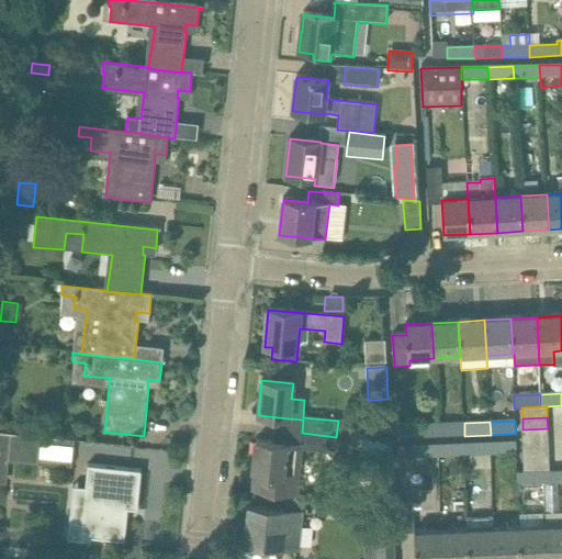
[(438,424),(438,437),(464,436),(464,423),(438,424)]
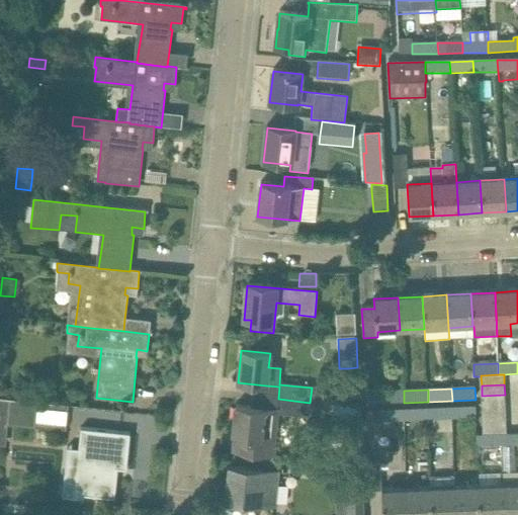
[(404,403),(404,391),(366,393),(366,405),(404,403)]
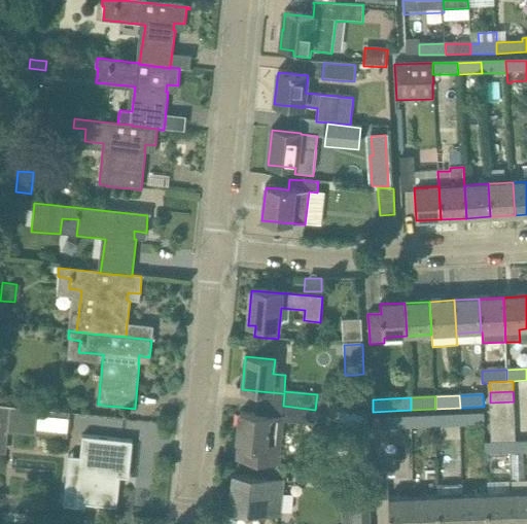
[(490,413),(514,412),(514,402),(490,403),(490,413)]
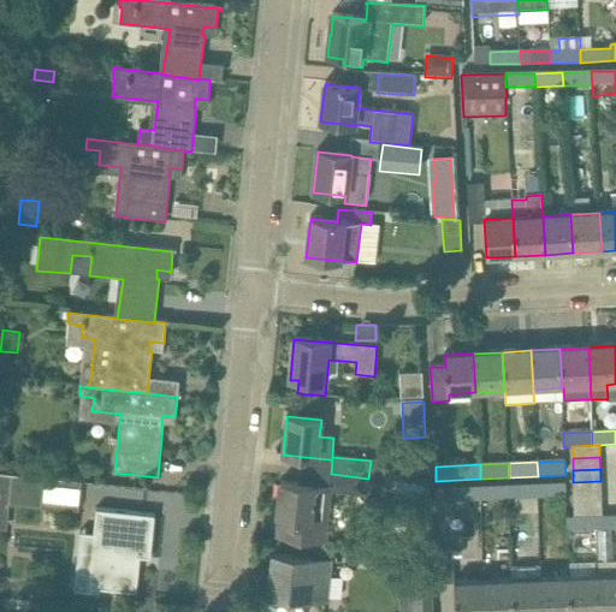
[(330,489),(330,491),(384,495),(385,480),(368,479),(331,474),(330,489)]
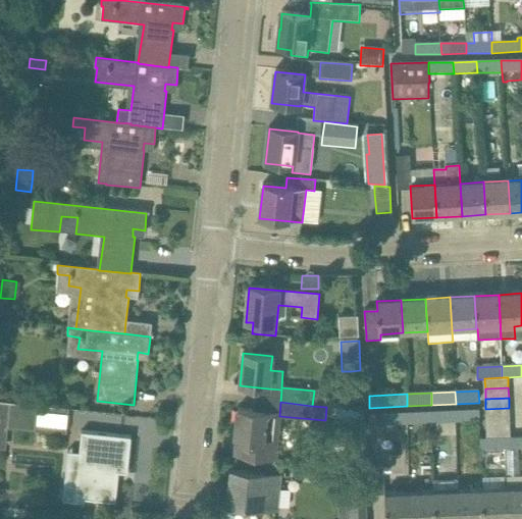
[(10,404),(8,428),(35,431),(38,406),(10,404)]
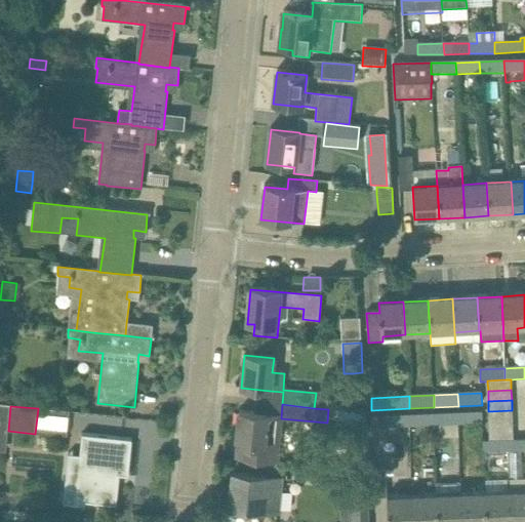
[(512,410),(488,411),(489,422),(513,420),(512,410)]
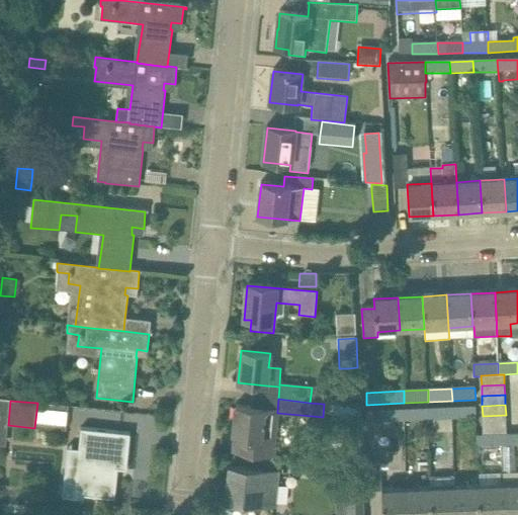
[(236,408),(233,439),(235,439),(233,451),(272,455),(277,413),(277,412),(236,408)]
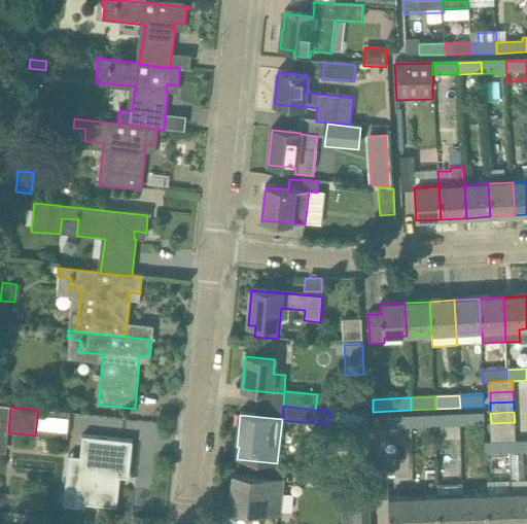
[(483,415),(459,416),(460,427),(484,426),(483,415)]
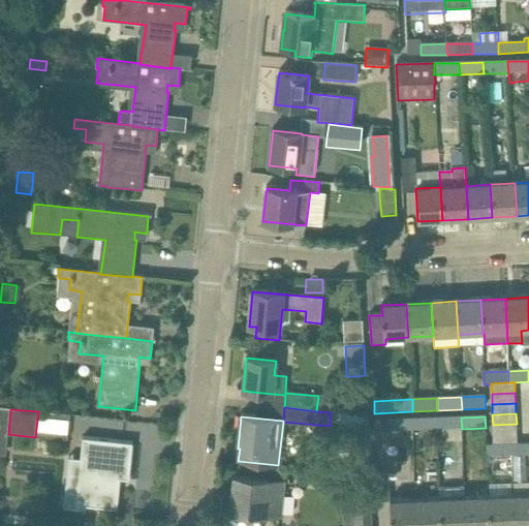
[(436,419),(436,431),(437,431),(437,442),(462,441),(462,429),(461,418),(436,419)]
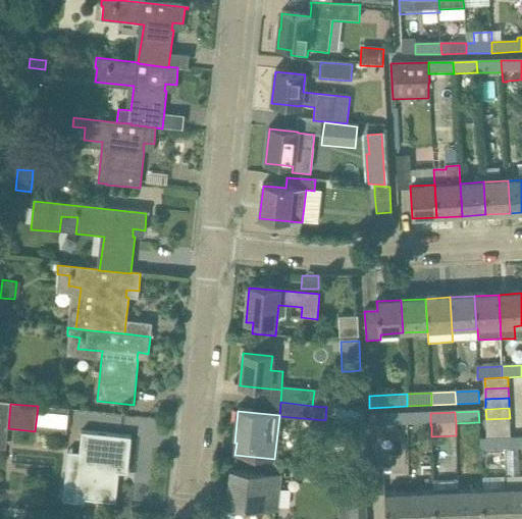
[(406,414),(407,426),(430,425),(430,413),(406,414)]
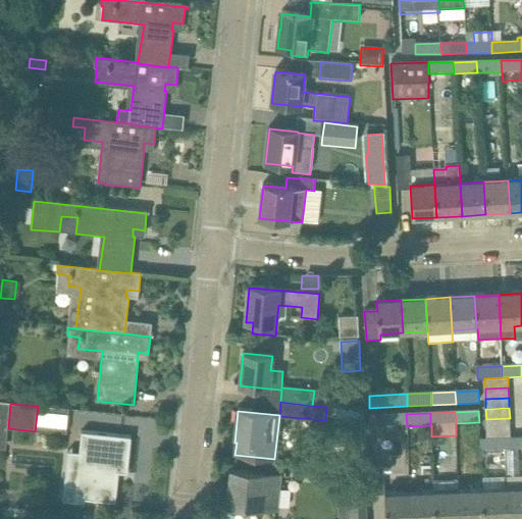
[(407,426),(406,414),(382,415),(382,427),(407,426)]
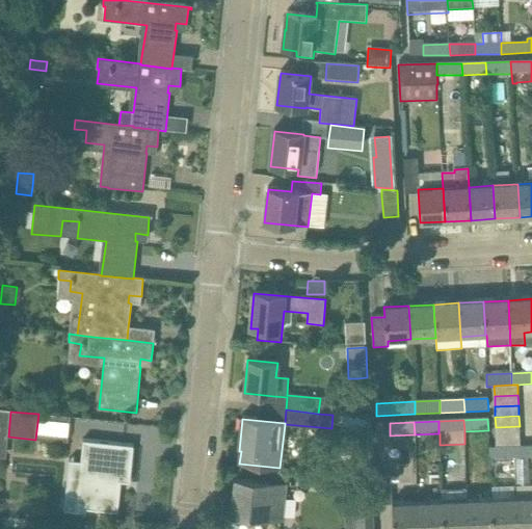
[(520,426),(496,427),(496,438),(520,437),(520,426)]
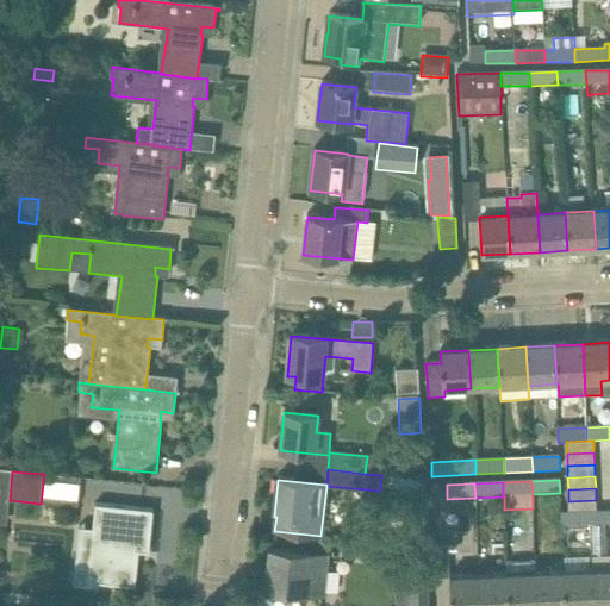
[(568,501),(568,513),(590,512),(596,512),(596,500),(568,501)]
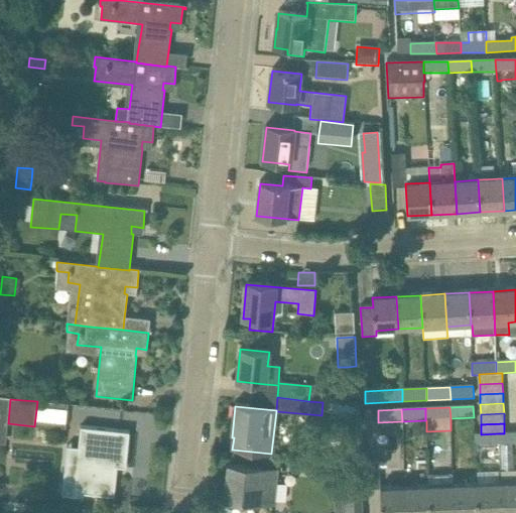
[(81,433),(75,494),(83,494),(83,495),(101,497),(114,498),(115,494),(114,494),(115,482),(116,478),(111,478),(110,478),(111,471),(111,468),(112,468),(126,470),(129,438),(130,433),(81,428),(80,433),(81,433)]
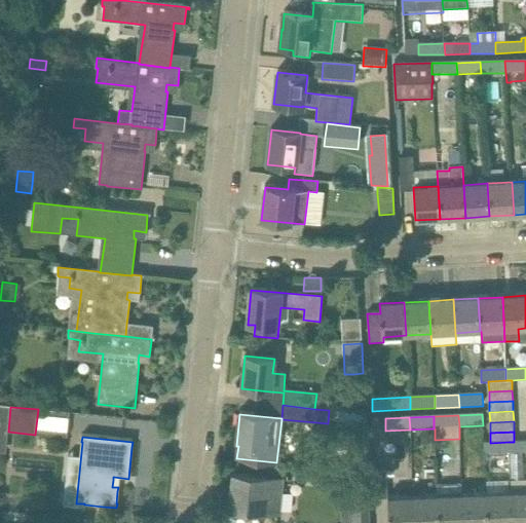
[(509,442),(509,454),(525,452),(525,441),(514,442),(509,442)]
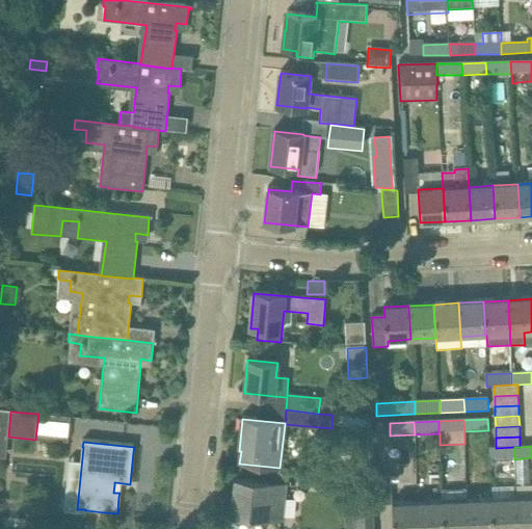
[(496,448),(489,448),(489,460),(514,459),(514,447),(496,448)]
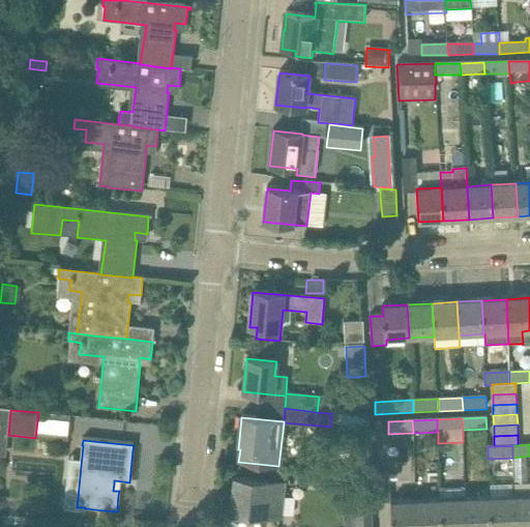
[(281,519),(286,472),(270,470),(269,482),(235,479),(232,514),(281,519)]
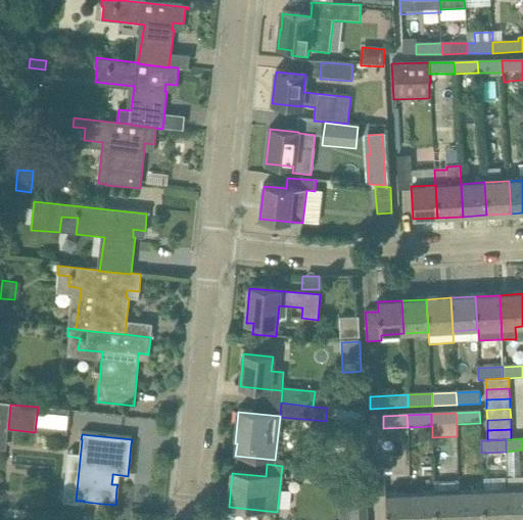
[(350,491),(349,491),(351,519),(367,519),(366,492),(364,492),(363,474),(349,475),(350,491)]
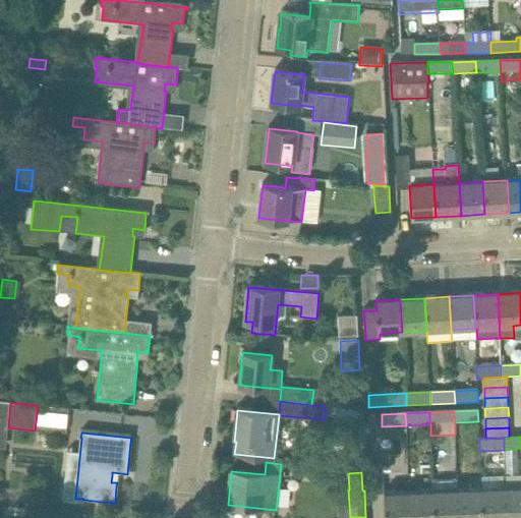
[(520,487),(506,488),(507,517),(520,517),(520,487)]
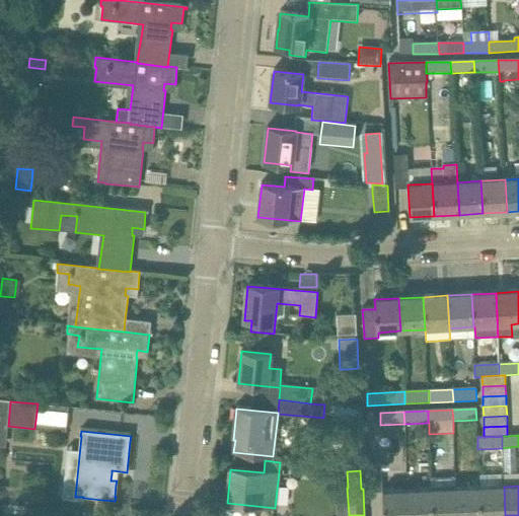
[(505,515),(504,487),(479,488),(480,515),(505,515)]
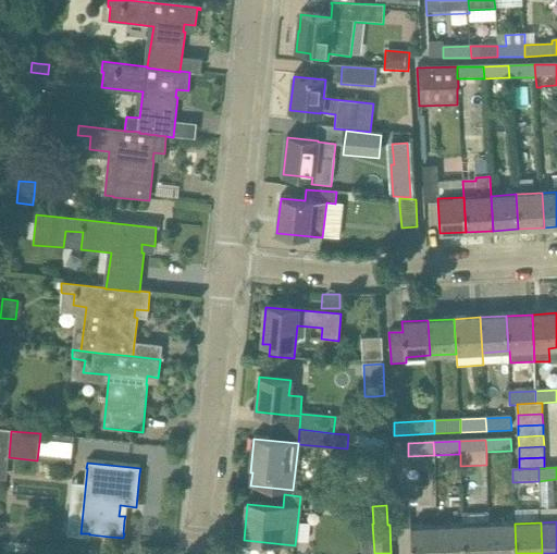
[(516,553),(515,524),(489,525),(490,553),(516,553)]
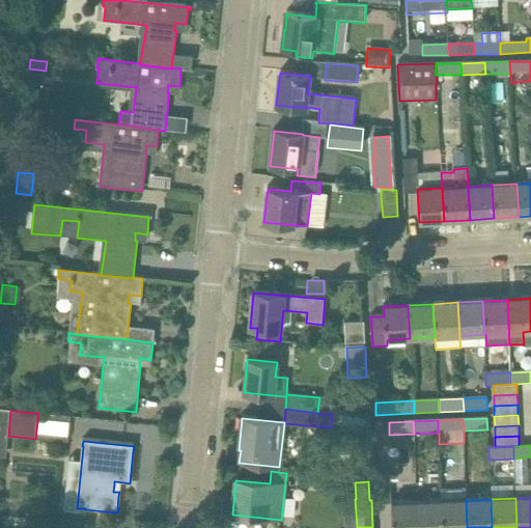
[(467,527),(466,500),(441,501),(442,527),(467,527)]
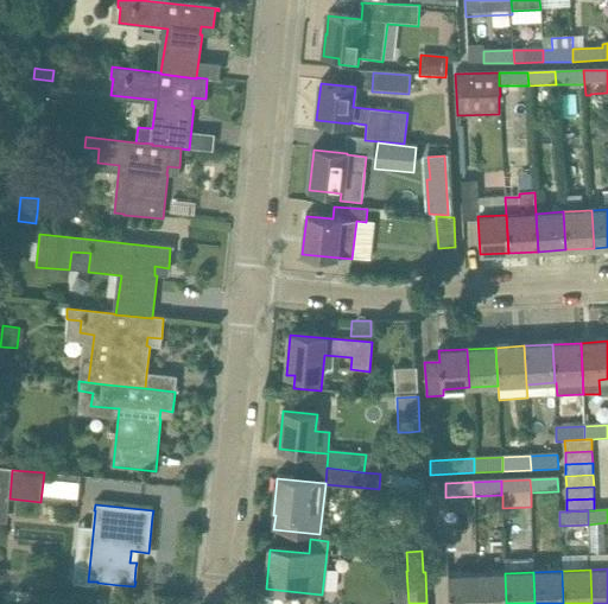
[(506,603),(505,573),(476,574),(477,603),(506,603)]
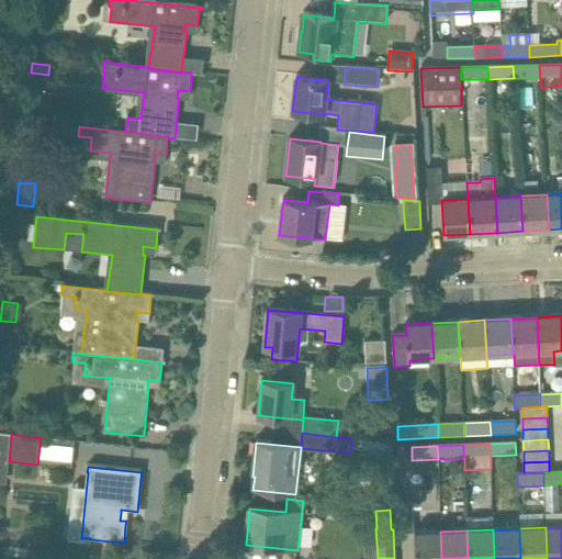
[(441,558),(440,532),(414,533),(415,558),(441,558)]
